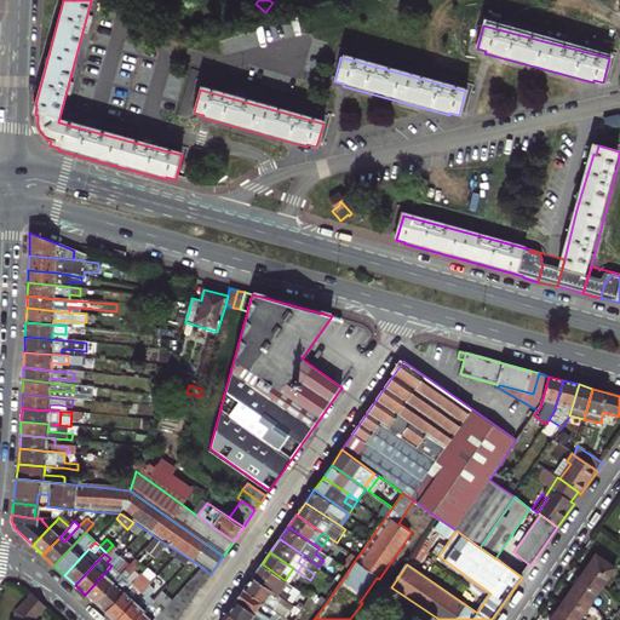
[(112,566),(85,595),(96,603),(130,567),(135,561),(130,556),(125,562),(116,570),(112,566)]
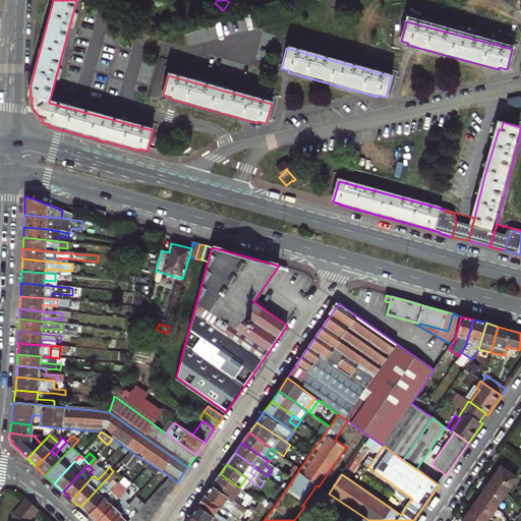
[(516,478),(501,467),(490,481),(507,493),(516,478)]
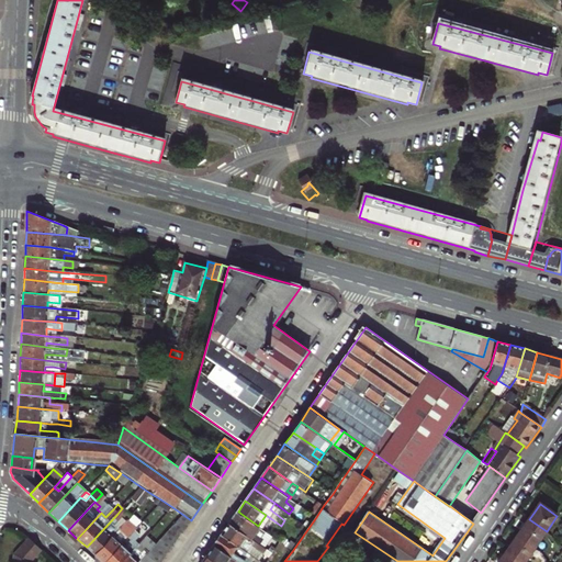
[(108,505),(101,513),(105,517),(113,509),(108,505)]
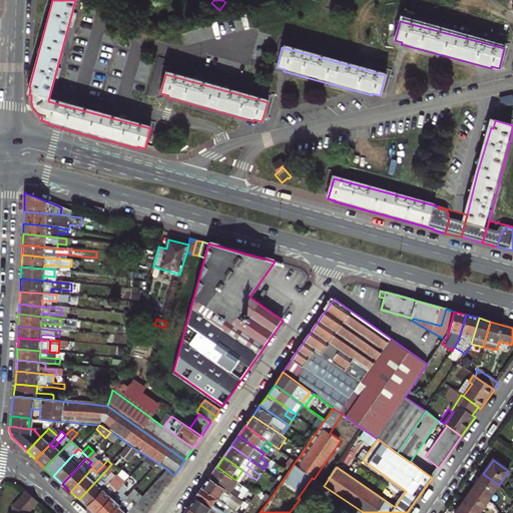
[(217,467),(209,477),(233,493),(237,489),(235,487),(239,482),(235,480),(217,467)]
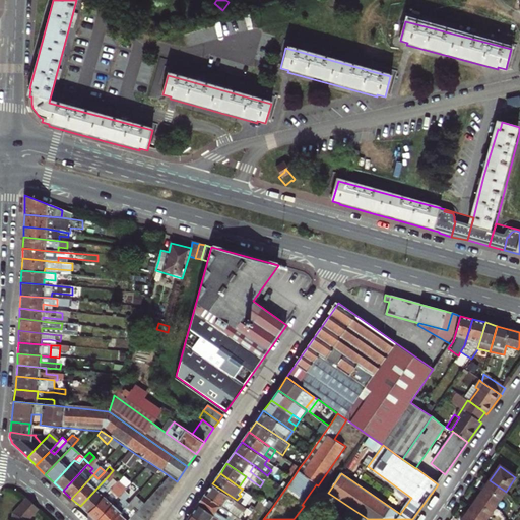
[(114,480),(109,475),(80,506),(87,514),(110,491),(107,488),(114,480)]
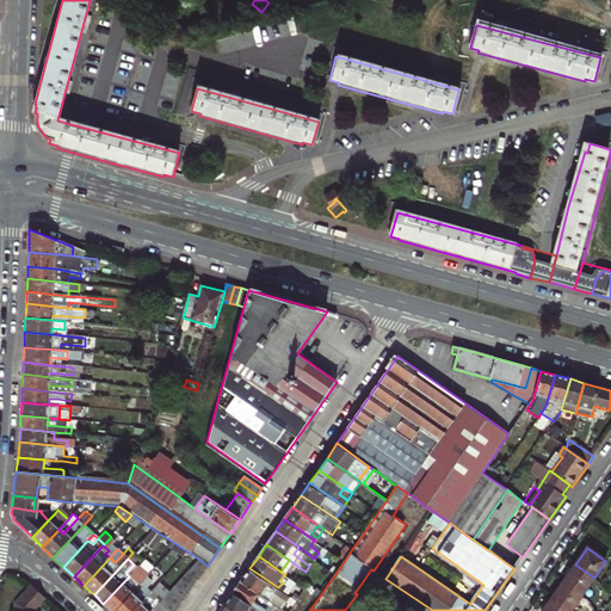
[(208,566),(199,560),(193,567),(202,573),(208,566)]
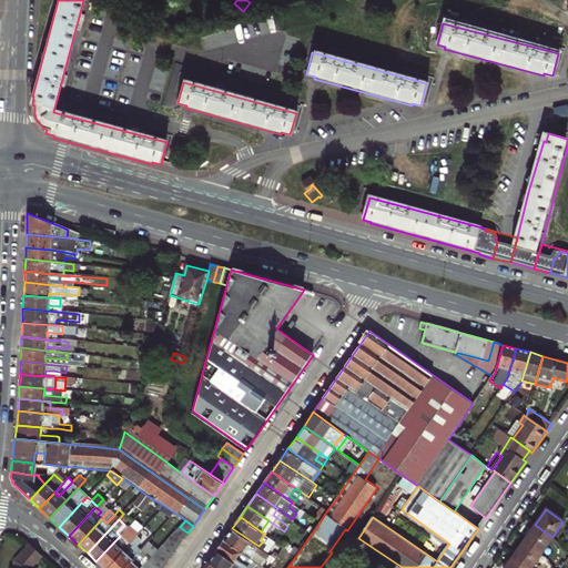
[(131,523),(120,536),(95,561),(103,567),(107,567),(129,545),(125,541),(133,533),(132,531),(137,526),(131,523)]
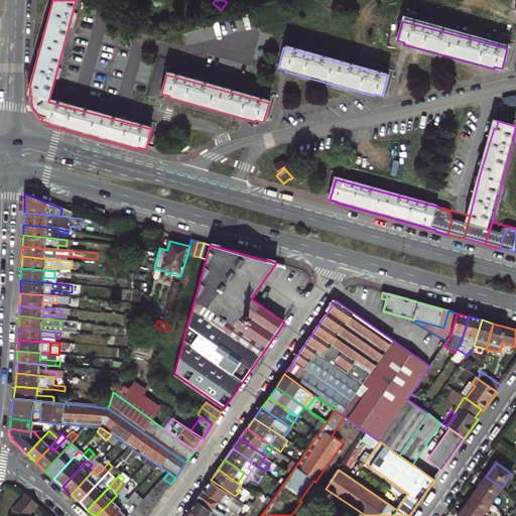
[(502,488),(486,477),(477,491),(492,502),(502,488)]
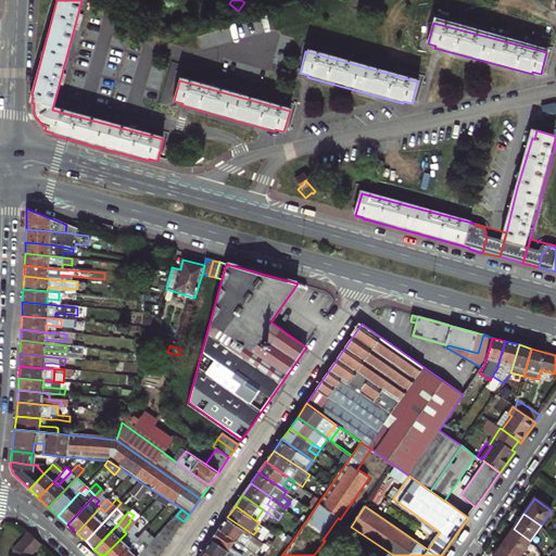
[(184,521),(176,516),(171,521),(179,528),(184,521)]
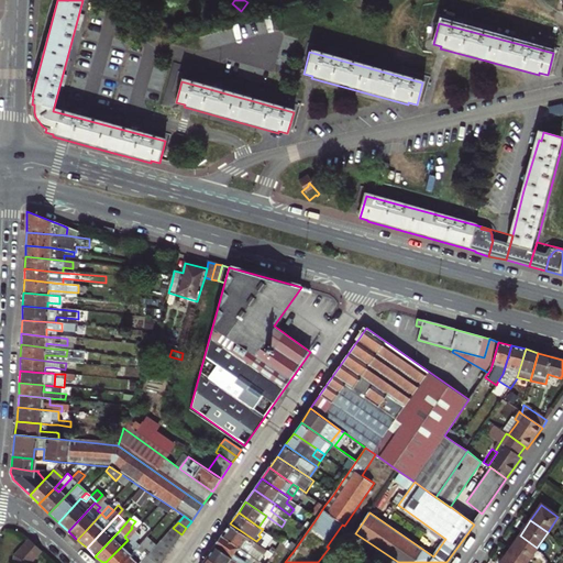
[(256,541),(230,523),(222,534),(247,552),(252,545),(264,553),(267,549),(256,541)]
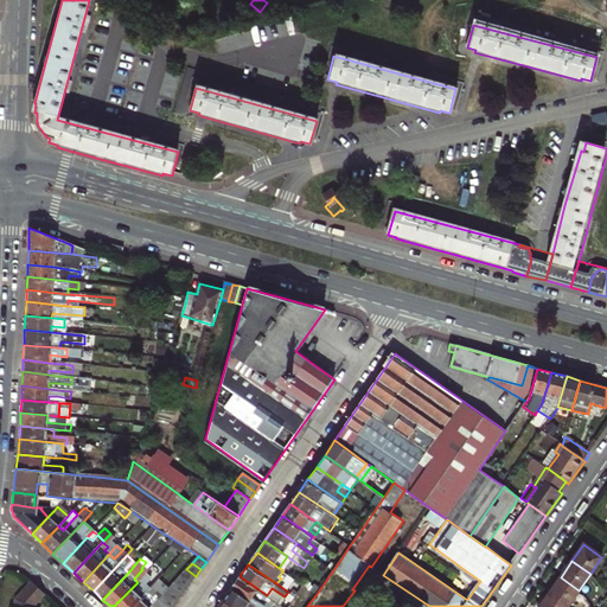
[(146,573),(142,569),(134,579),(138,582),(146,573)]
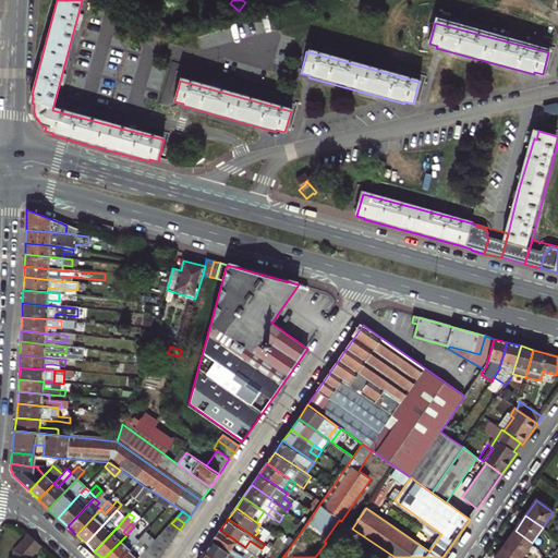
[(176,535),(180,530),(171,523),(166,529),(176,535)]
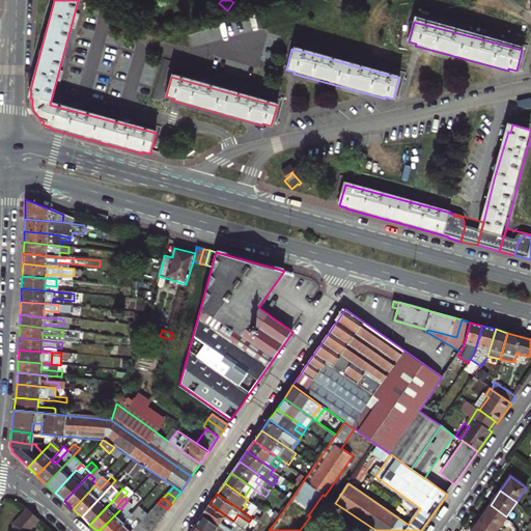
[(115,530),(127,520),(128,519),(122,514),(134,502),(130,499),(128,501),(120,509),(100,530),(115,530)]
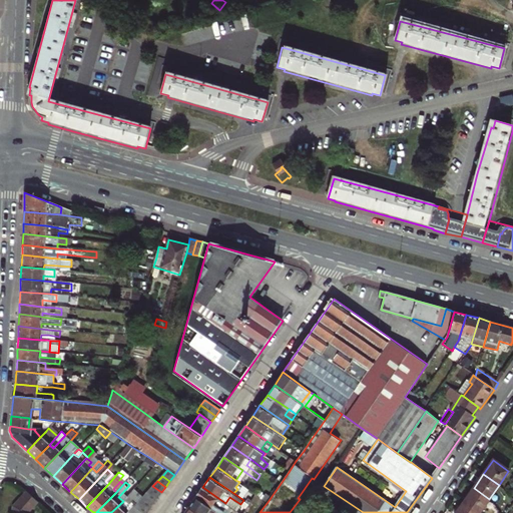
[(147,491),(157,498),(161,492),(152,486),(147,491)]
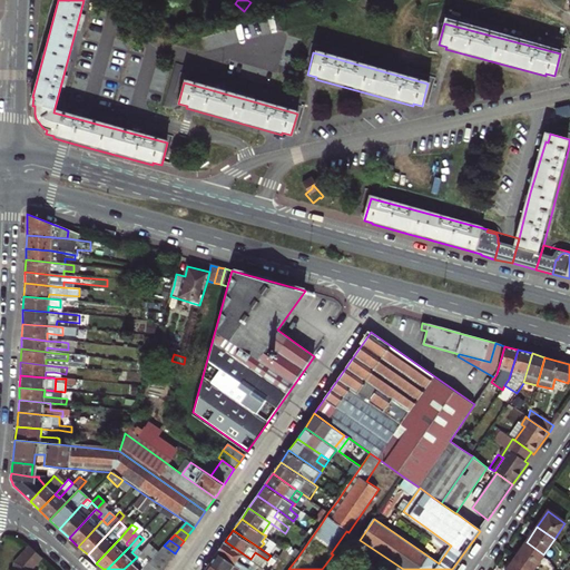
[(225,541),(218,552),(243,569),(251,569),(246,566),(251,559),(225,541)]
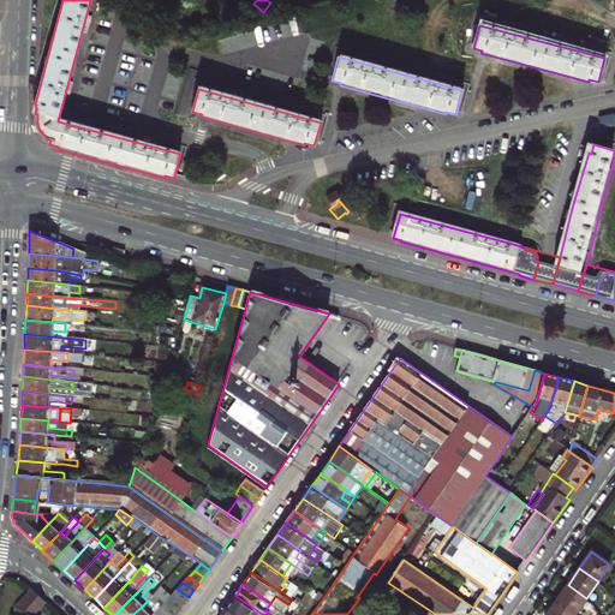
[(575,614),(586,598),(568,585),(556,601),(575,614)]
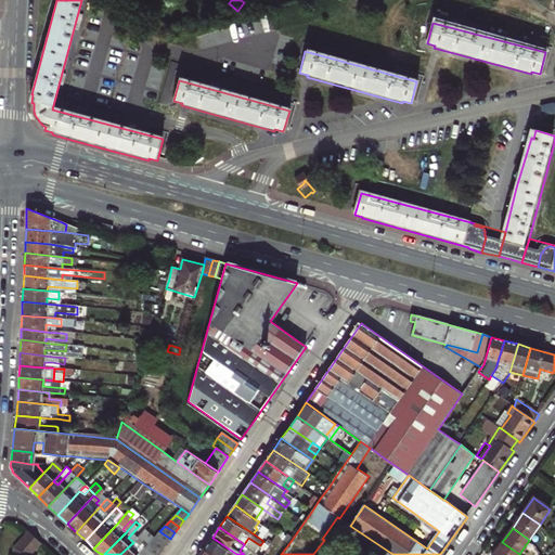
[(159,531),(154,538),(166,545),(170,539),(159,531)]
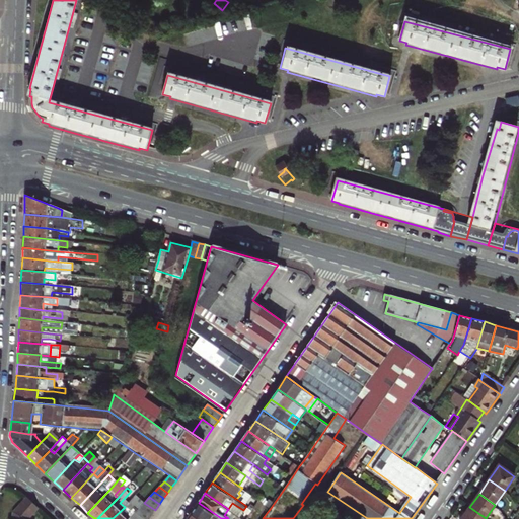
[(30,518),(39,510),(26,499),(14,514),(12,518),(30,518)]
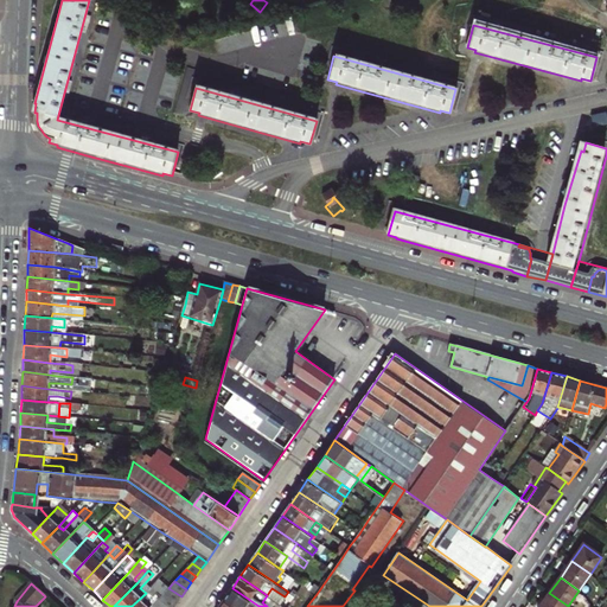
[(222,587),(208,606),(212,606),(225,589),(222,587)]
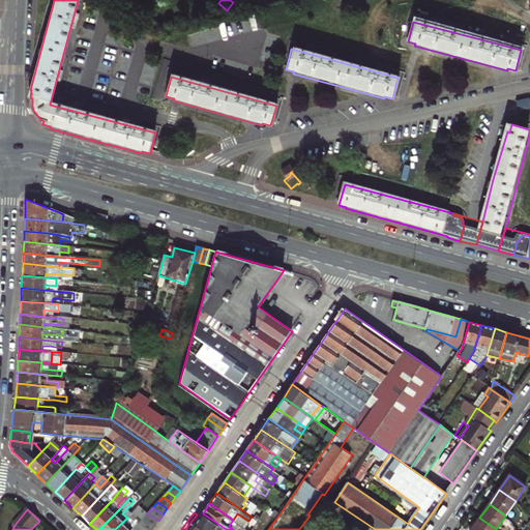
[(131,523),(136,518),(131,513),(127,518),(126,519),(131,523)]
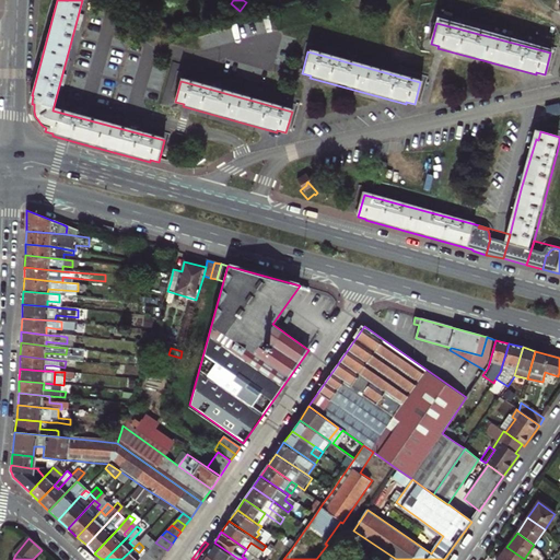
[(150,548),(163,557),(167,550),(155,543),(150,548)]
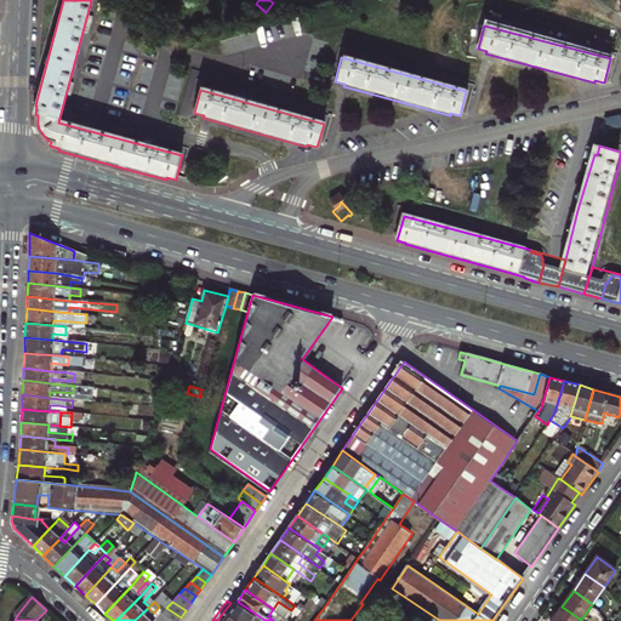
[(265,620),(238,602),(229,613),(241,620),(265,620)]
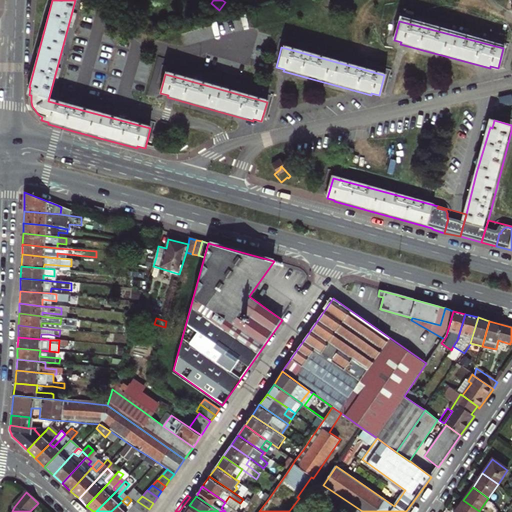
[(235,510),(240,503),(229,496),(225,502),(235,510)]
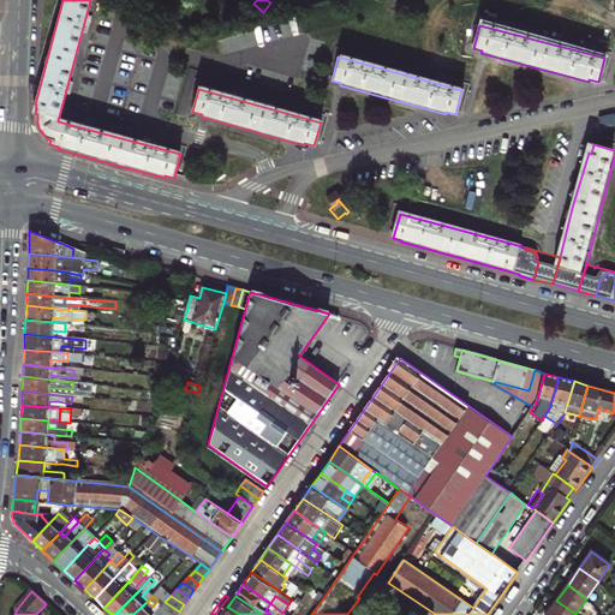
[(153,607),(147,602),(133,614),(153,614),(154,614),(159,609),(162,605),(157,601),(153,607)]
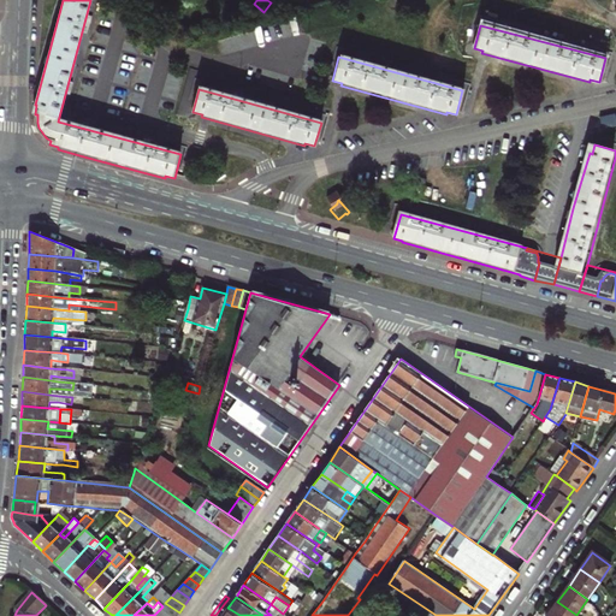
[(574,615),(576,615),(557,602),(548,615),(574,615)]
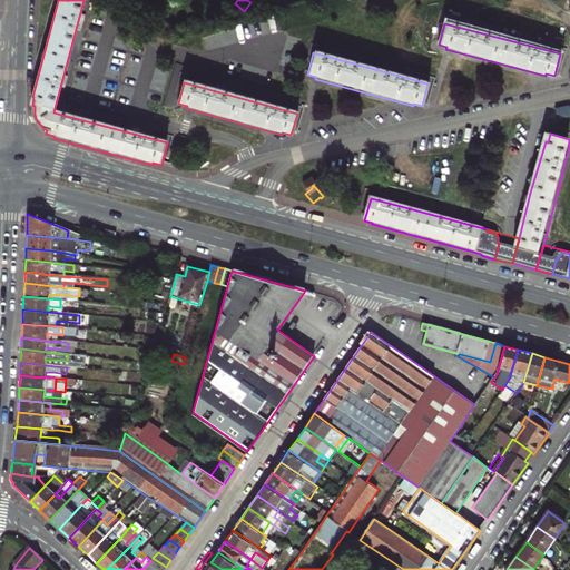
[(150,561),(147,564),(156,569),(163,569),(166,567),(153,558),(150,561)]
